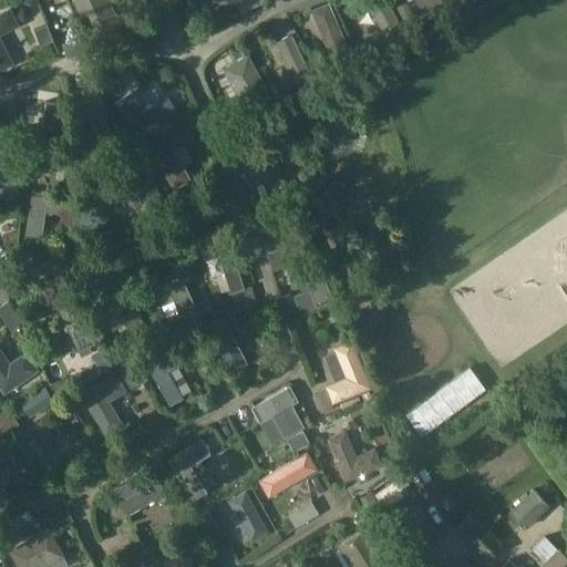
[(104,0),(71,0),(90,40),(116,28),(104,0)]
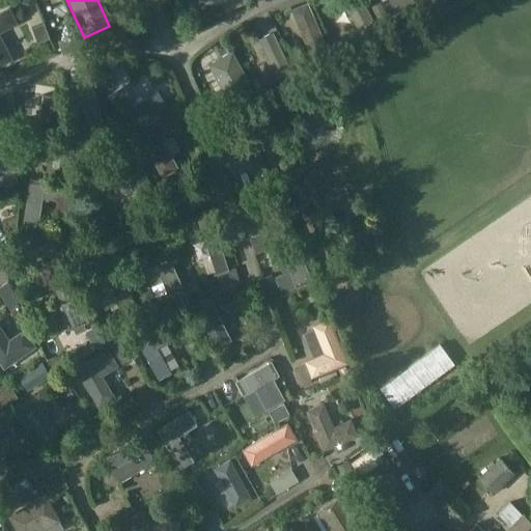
[(246,0),(232,0),(236,8),(248,3),(246,0)]
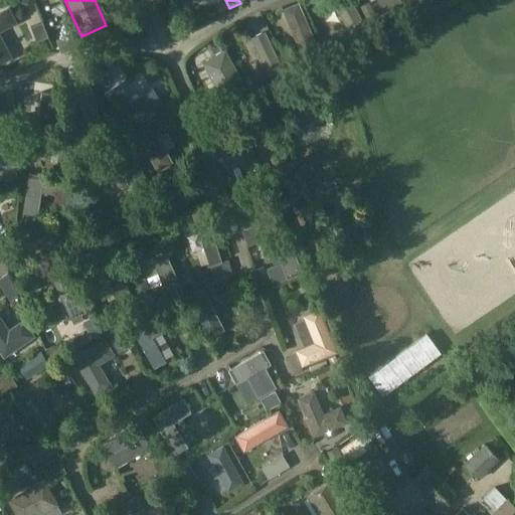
[(425,0),(422,0),(408,8),(412,17),(431,8),(425,0)]
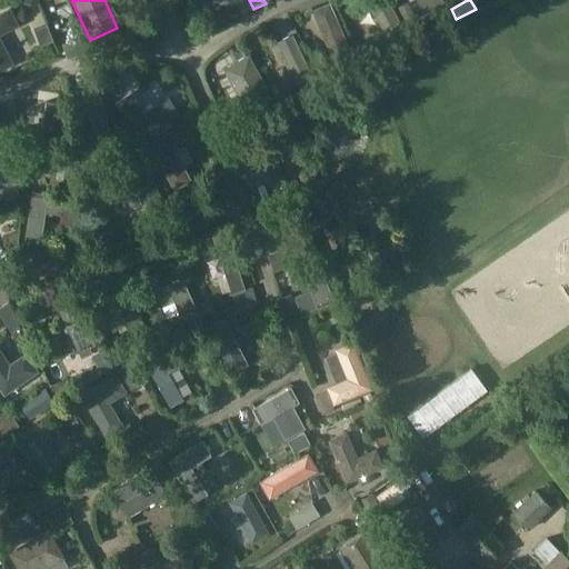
[(407,2),(397,7),(405,22),(413,18),(407,2)]
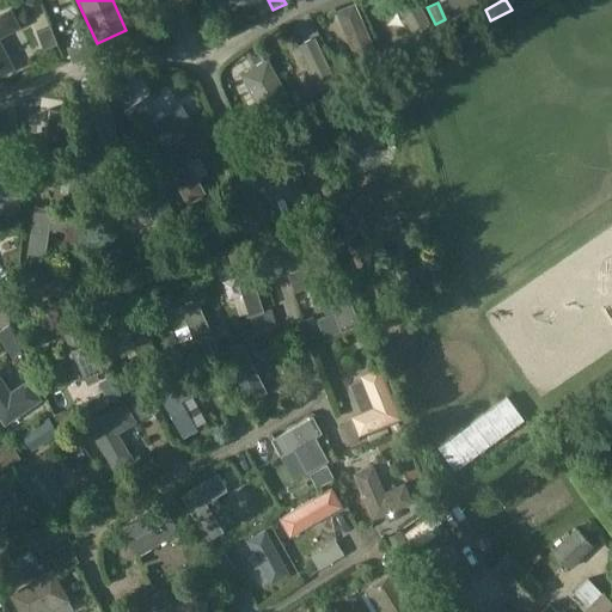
[(0,11),(0,65),(12,59),(0,36),(26,24),(17,4),(0,11)]
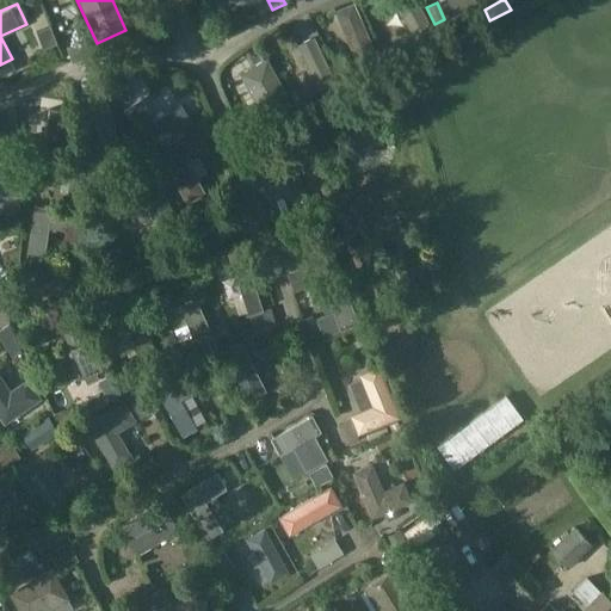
[(160,25),(149,30),(155,44),(167,38),(160,25)]
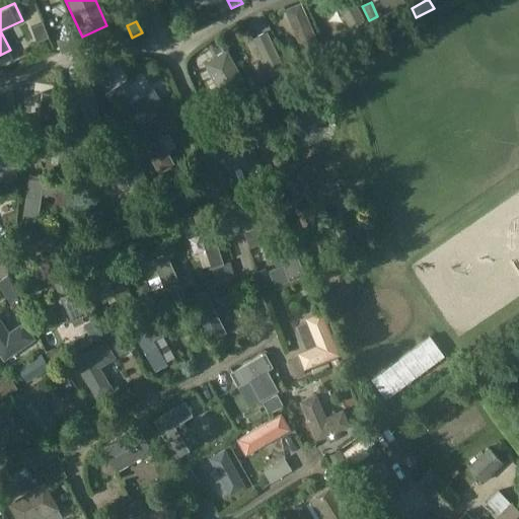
[(66,25),(47,32),(51,44),(70,36),(66,25)]
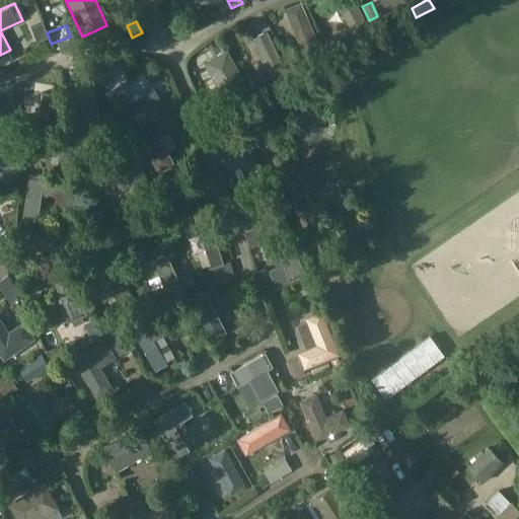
[(302,53),(300,54),(300,55),(305,66),(313,62),(316,61),(327,56),(322,45),(302,53)]
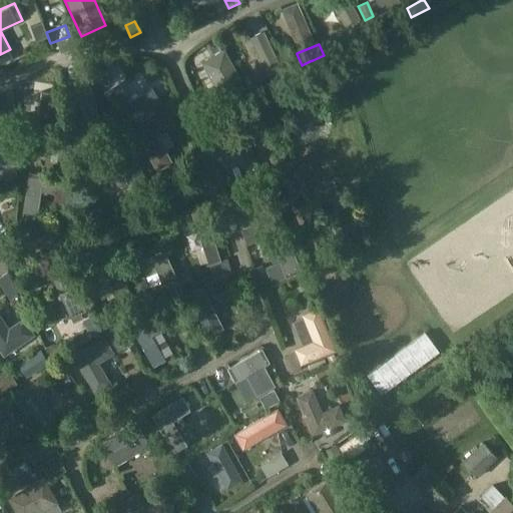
[(217,92),(239,81),(223,51),(202,63),(217,92)]
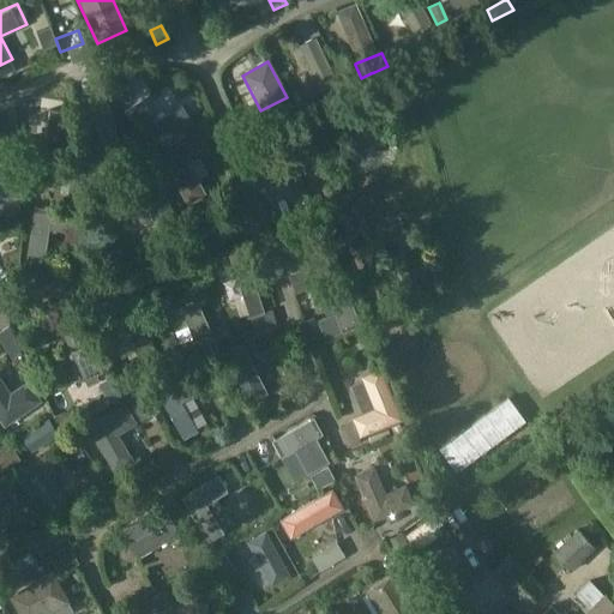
[(304,73),(298,77),(301,84),(308,97),(309,97),(319,91),(309,71),(304,73)]
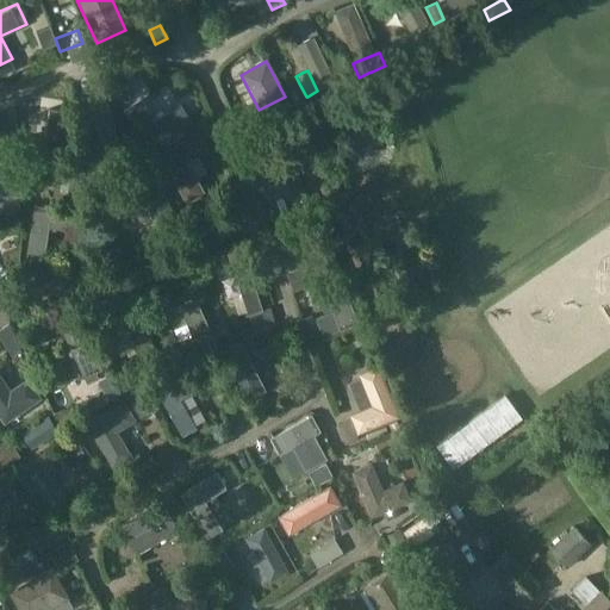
[(125,81),(111,85),(116,105),(130,103),(125,81)]
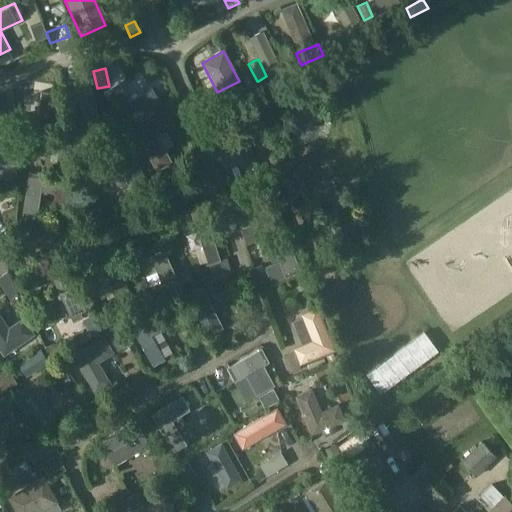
[(128,101),(117,83),(104,91),(123,123),(159,102),(150,88),(128,101)]
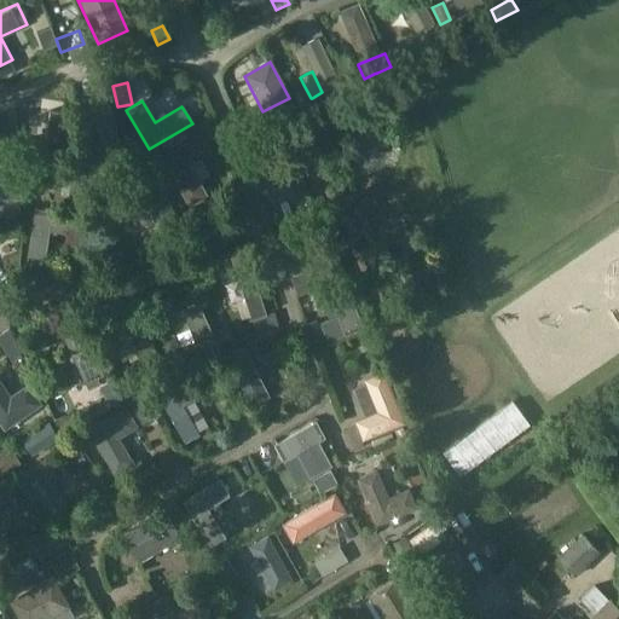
[(201,129),(209,143),(221,136),(214,122),(201,129)]
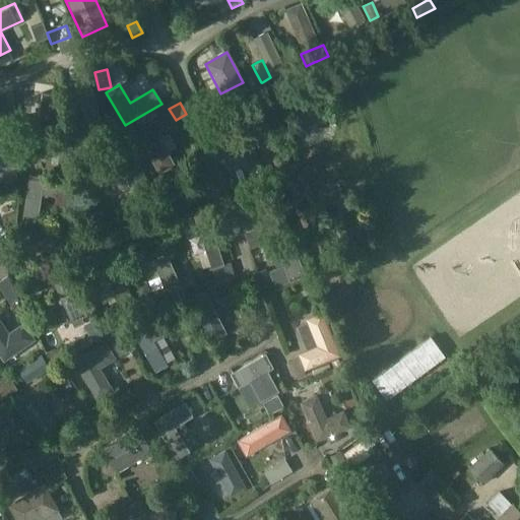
[(176,129),(166,111),(134,130),(158,172),(173,164),(158,139),(176,129)]
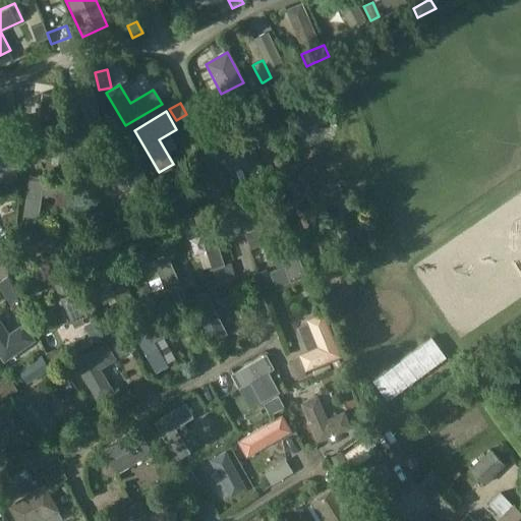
[(0,181),(16,180),(12,135),(0,136),(0,181)]
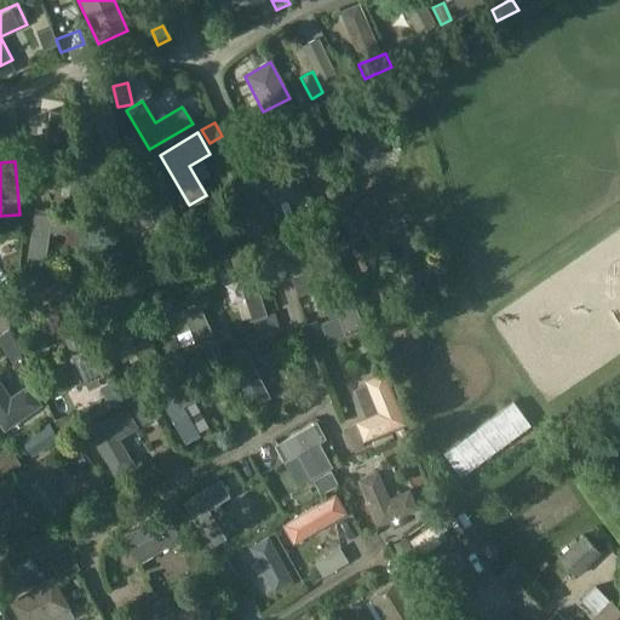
[(148,189),(160,228),(178,222),(161,170),(120,183),(124,196),(148,189)]
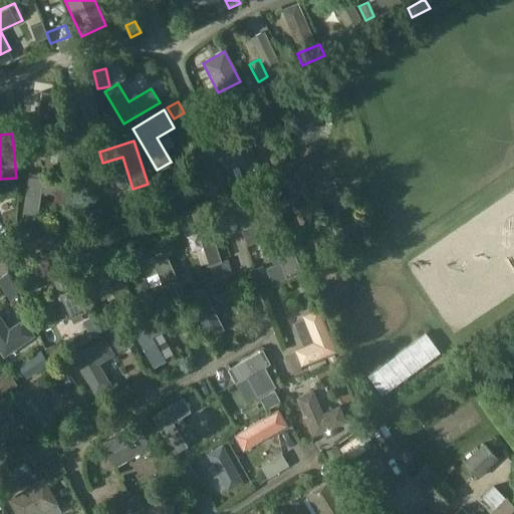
[(28,173),(21,216),(35,218),(39,191),(56,194),(59,177),(28,173)]
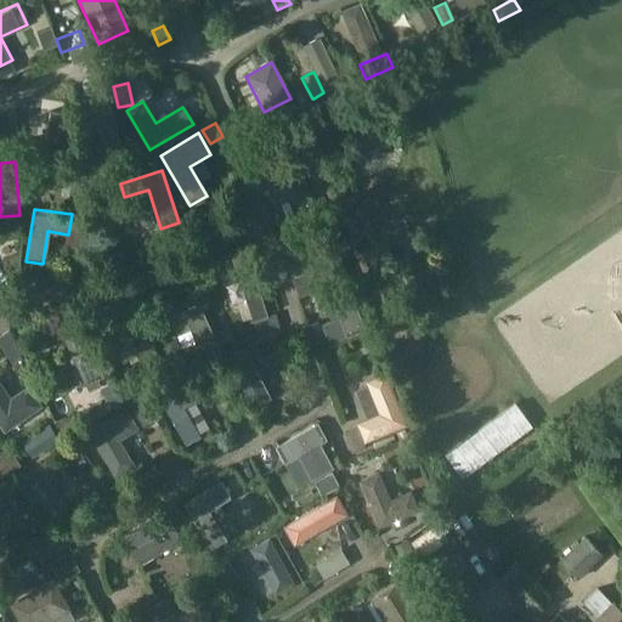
[(216,233),(205,213),(192,220),(204,241),(216,233)]
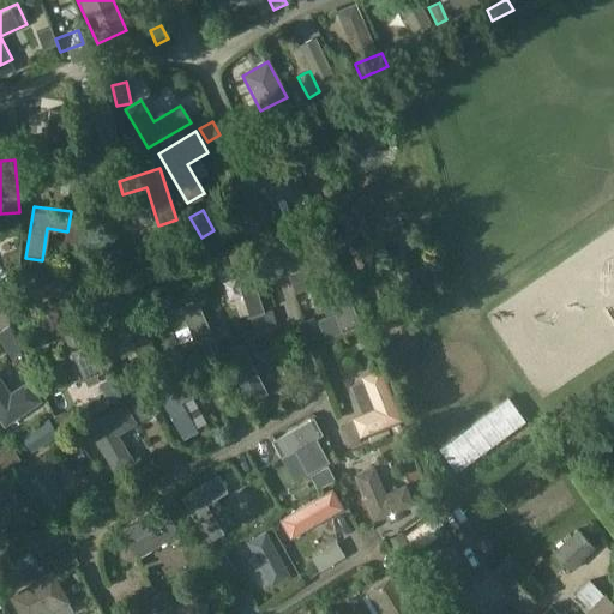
[(248,313),(263,308),(242,246),(228,251),(248,313)]
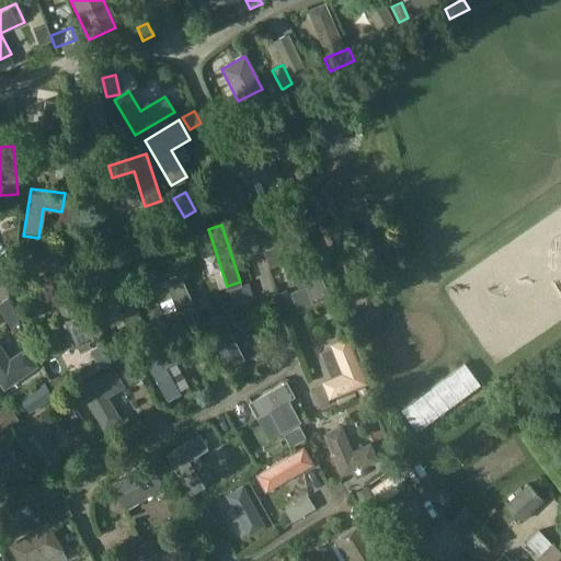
[(378,255),(364,266),(377,285),(392,273),(378,255)]
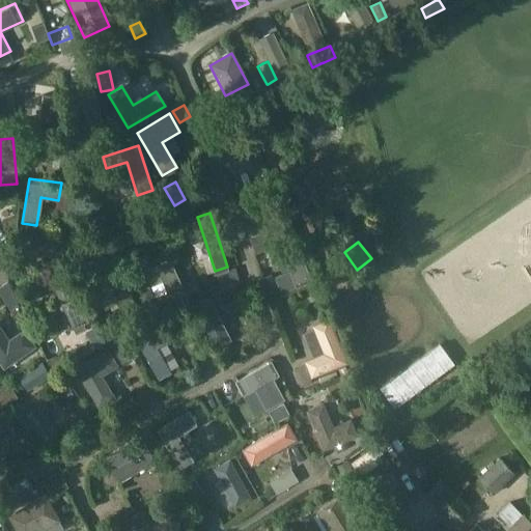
[(290,271),(274,277),(280,292),(310,281),(297,246),(282,251),(290,271)]
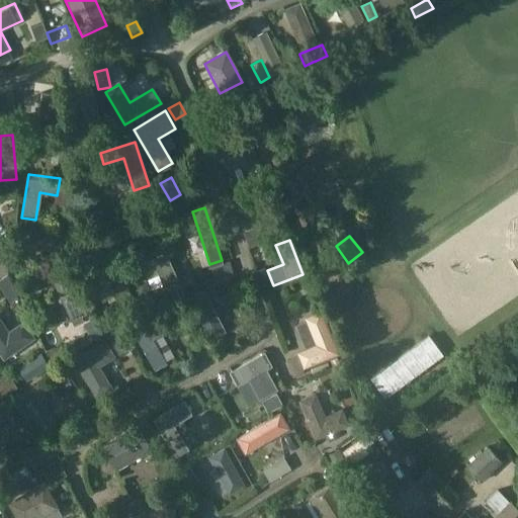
[(77,250),(66,255),(74,271),(85,266),(77,250)]
